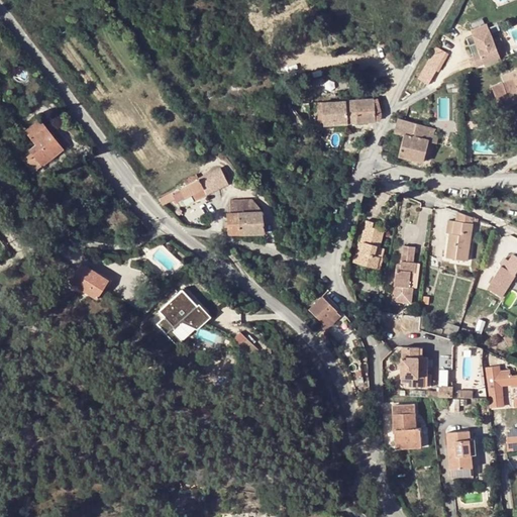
[(497,56),(489,33),(487,29),(480,32),(472,35),(479,53),(473,56),(469,59),(471,65),(477,65),(486,61),(497,56)]
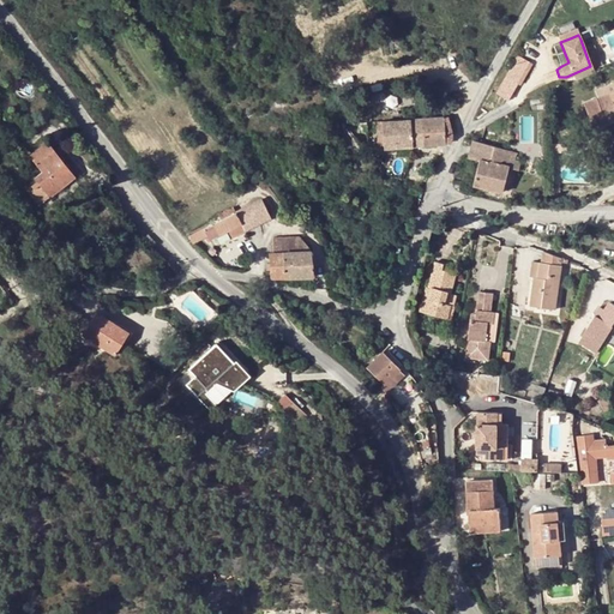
[(560,42),(553,44),(561,66),(569,62),(560,42)]
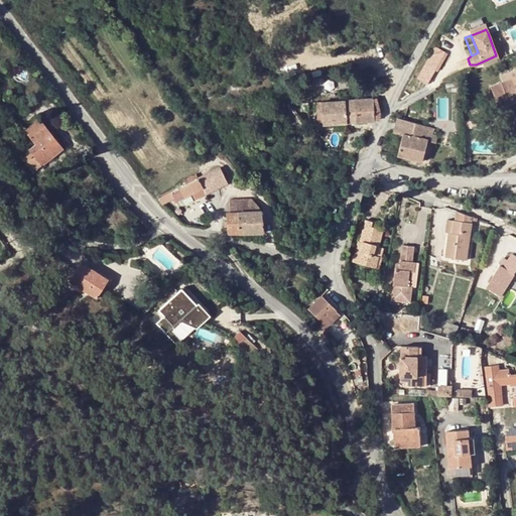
[(434,47),(424,66),(434,72),(444,53),(434,47)]
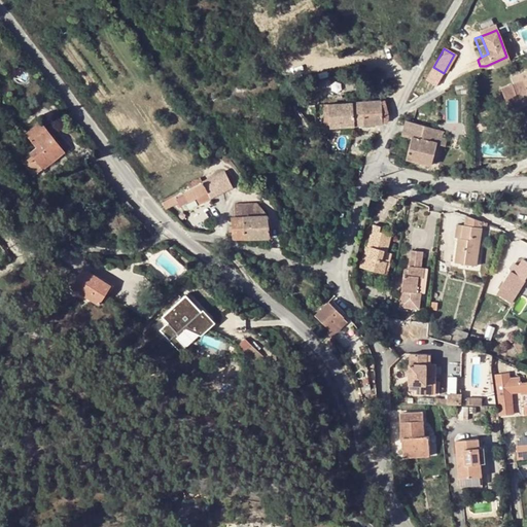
[(436,86),(444,73),(433,67),(426,80),(436,86)]
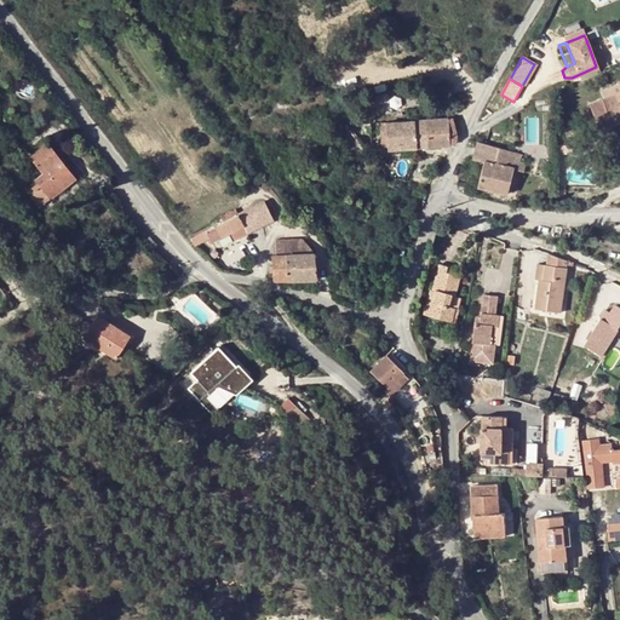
[(619,80),(618,81),(618,84),(619,89),(619,91),(603,97),(601,98),(610,124),(619,120),(619,80)]
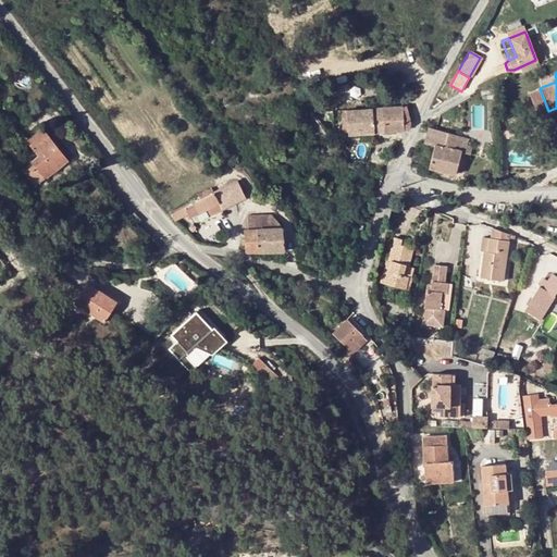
[(540,81),(542,87),(556,82),(556,79),(555,75),(540,81)]
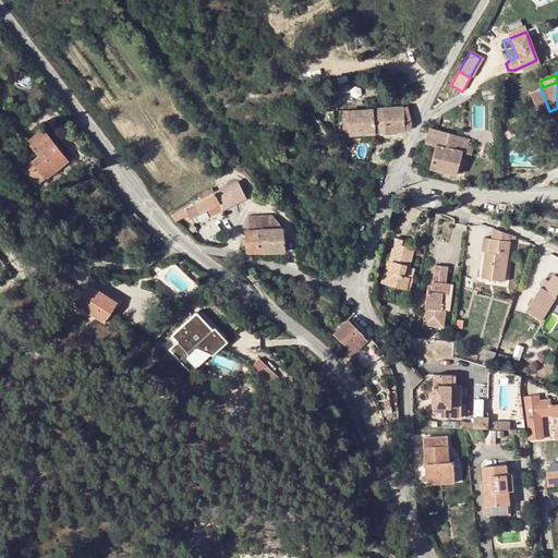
[(403,108),(385,109),(386,133),(404,131),(411,126),(412,124),(408,107),(403,108)]
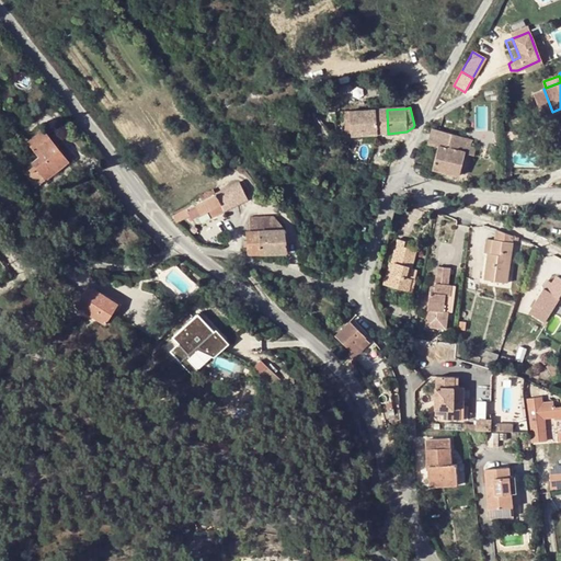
[(374,111),(375,134),(388,134),(387,110),(374,111)]
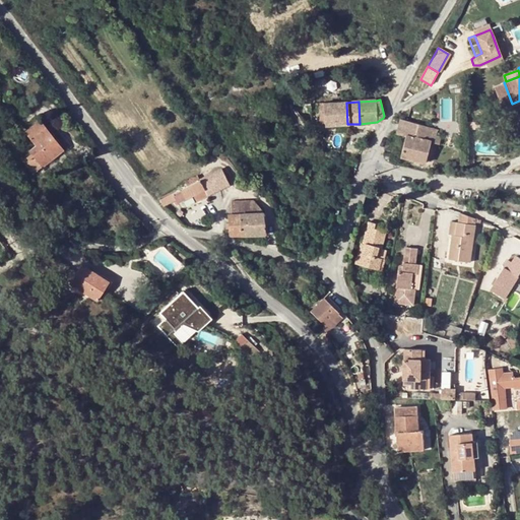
[(347,124),(346,103),(310,105),(310,112),(320,112),(320,123),(325,123),(325,126),(347,124)]
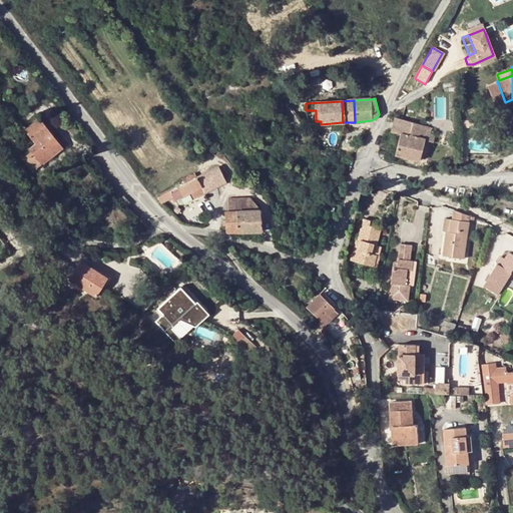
[(306,110),(306,103),(290,104),(294,111),(306,111),(306,110)]
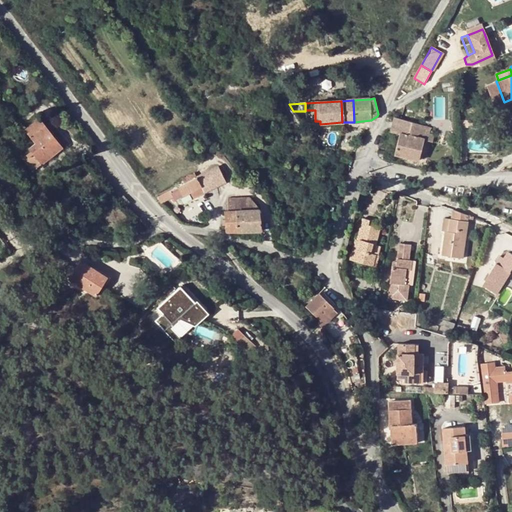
[(406,157),(414,123),(393,118),(389,135),(398,138),(395,154),(406,157)]
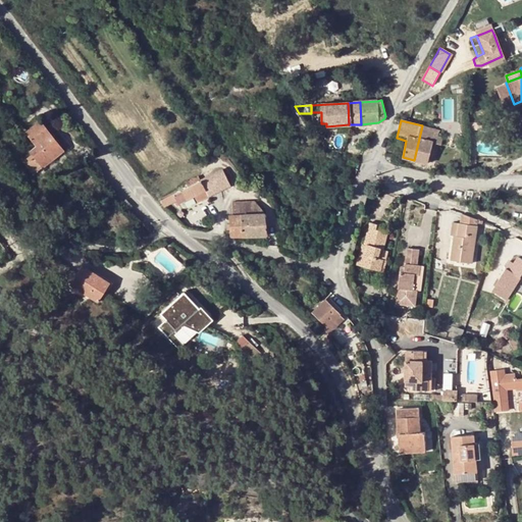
[(41,168),(60,153),(50,141),(53,138),(41,121),(25,134),(36,147),(29,152),(31,155),(41,168)]
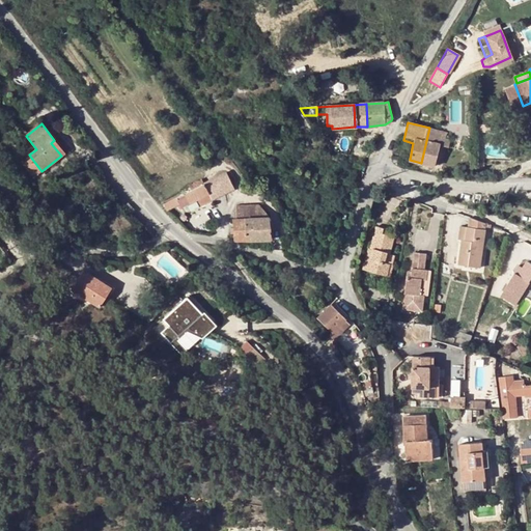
[(446,132),(429,128),(421,163),(432,165),(439,143),(445,145),(448,145),(449,139),(447,139),(445,138),(446,132)]
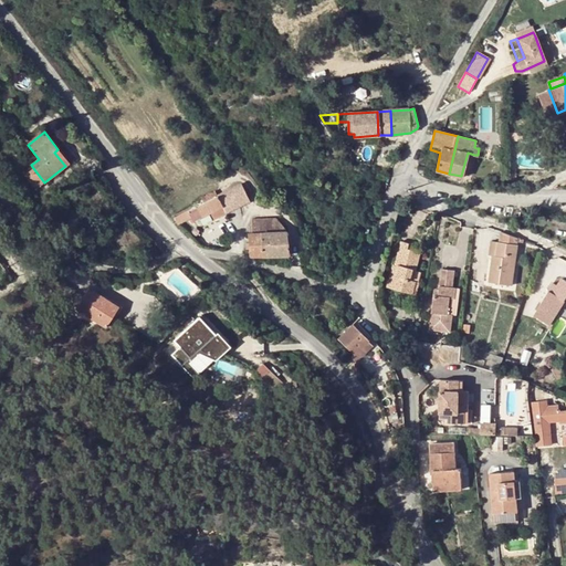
[(69,164),(58,149),(54,153),(65,166),(69,164)]
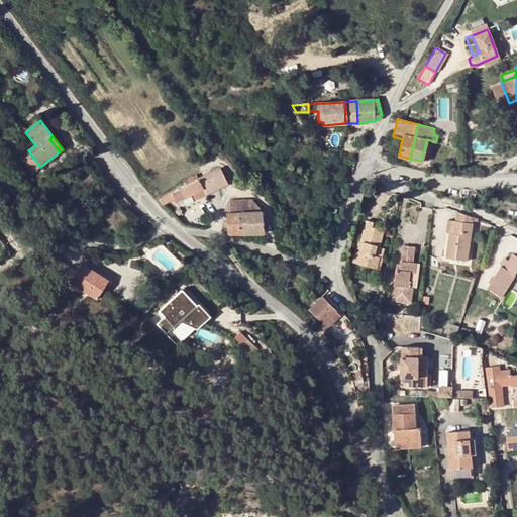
[(32,174),(40,167),(30,153),(21,161),(32,174)]
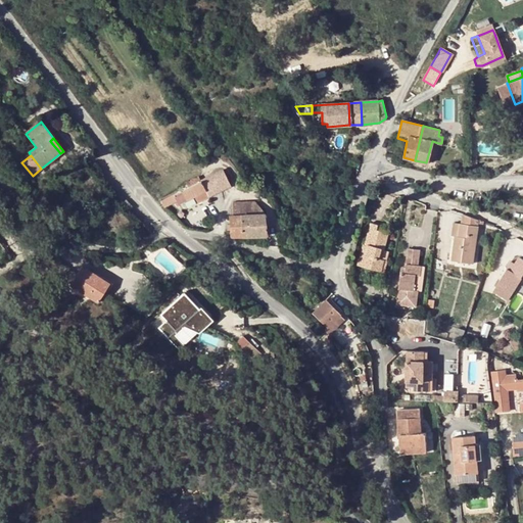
[(201,181),(209,198),(232,187),(223,170),(201,181)]
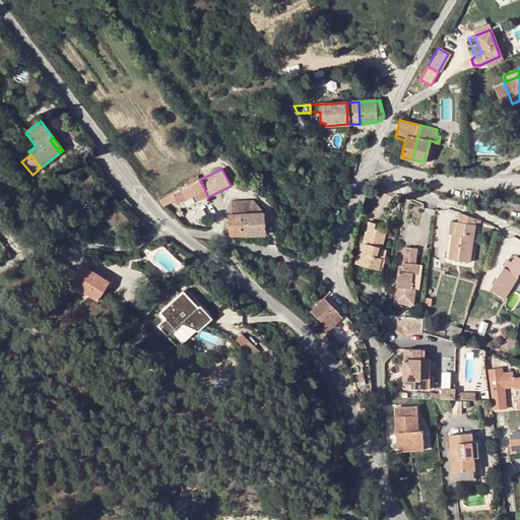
[(187,182),(189,186),(200,180),(198,177),(187,182)]
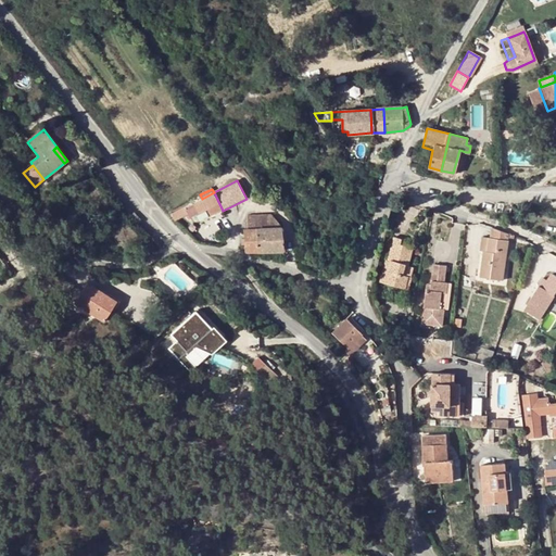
[(210,217),(223,211),(214,192),(202,199),(172,214),(176,220),(188,214),(190,218),(205,211),(210,217)]
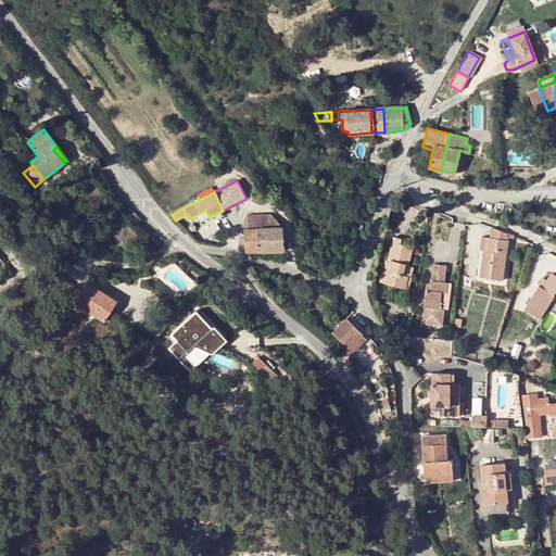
[(512,203),(493,199),(490,212),(508,216),(512,203)]
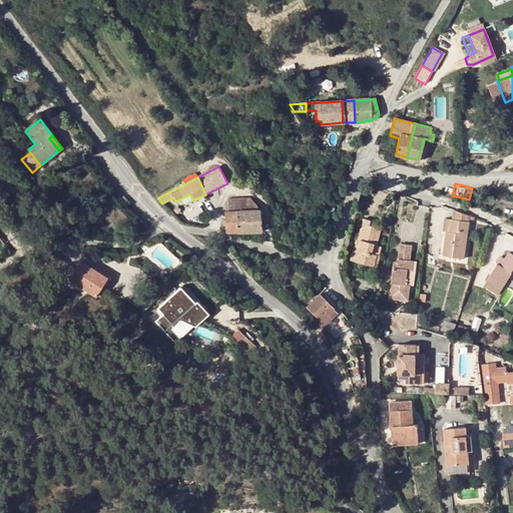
[(228,199),(228,212),(236,212),(237,232),(262,231),(261,210),(260,210),(249,197),(228,199)]
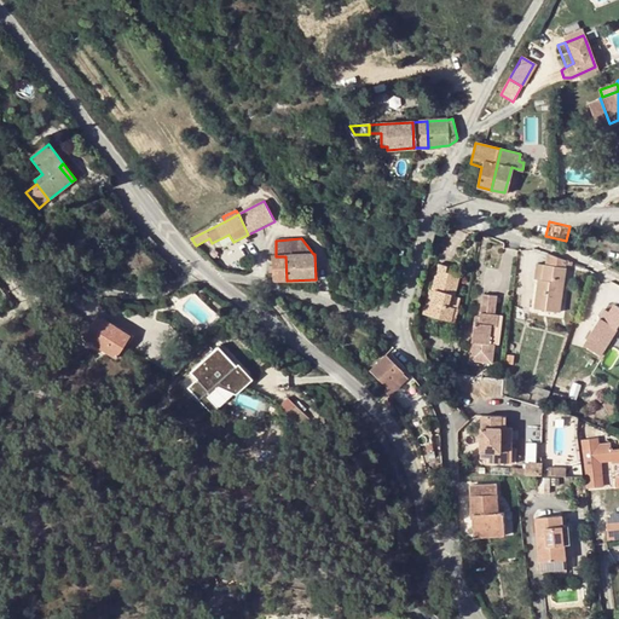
[(125,249),(119,241),(110,248),(116,255),(125,249)]
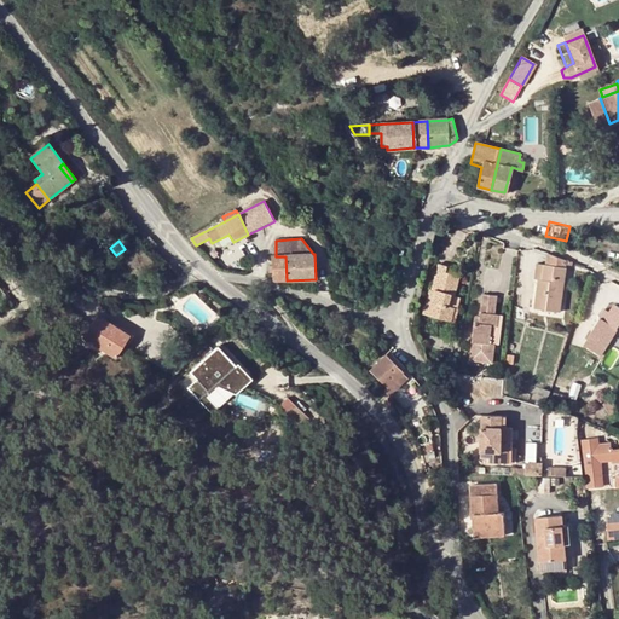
[(24,261),(13,247),(7,252),(18,266),(24,261)]
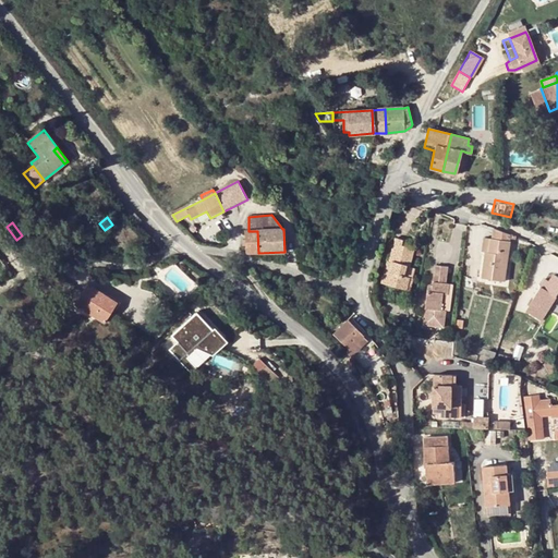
[(245,253),(258,253),(257,231),(249,231),(245,231),(245,253)]
